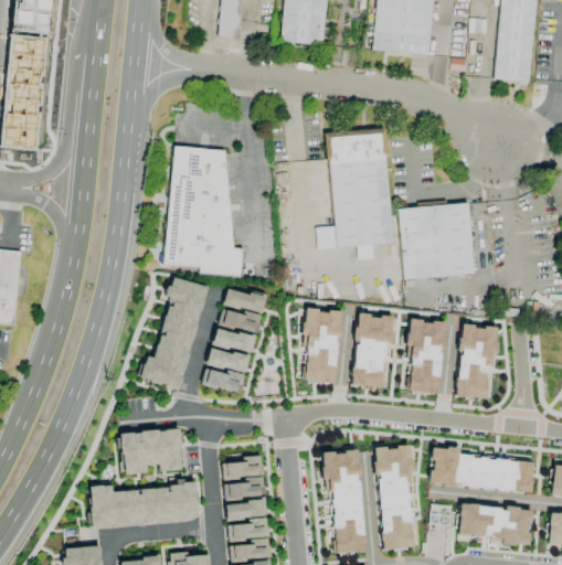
[(244,0),(242,38),(219,35),(221,0),(244,0)]
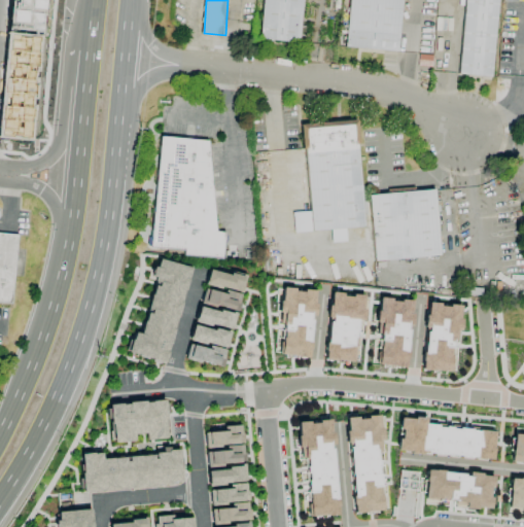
[(266,0),(305,0),(302,40),(263,37),(266,0)]
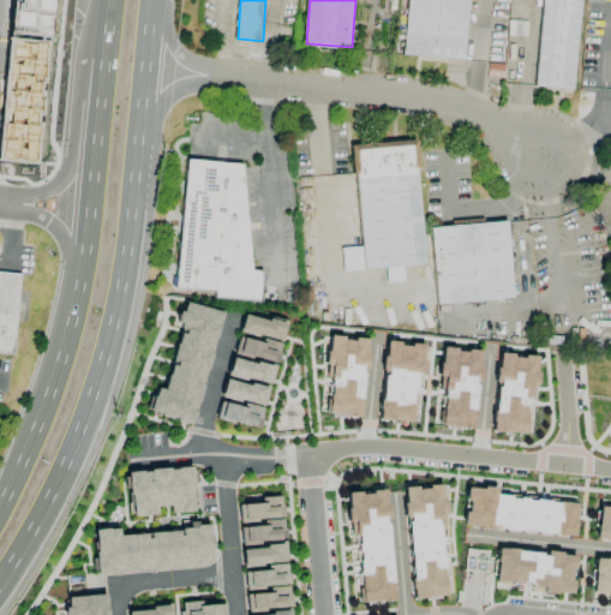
[(411,0),(471,0),(466,59),(406,54),(411,0)]
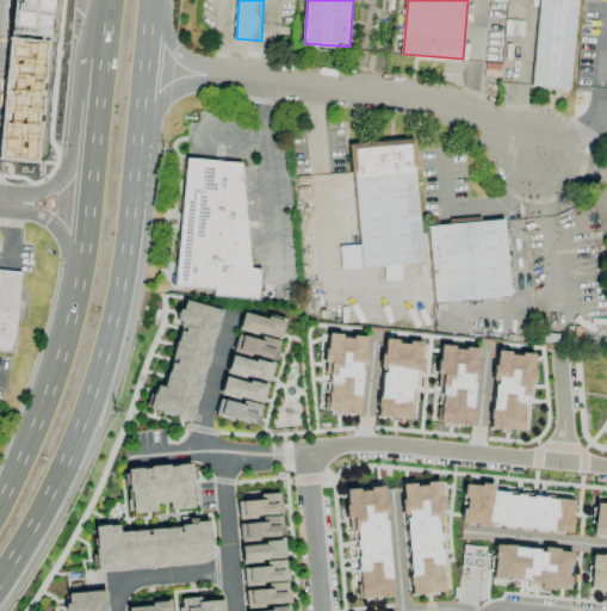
[(542,0),(578,0),(573,88),(534,85),(542,0)]
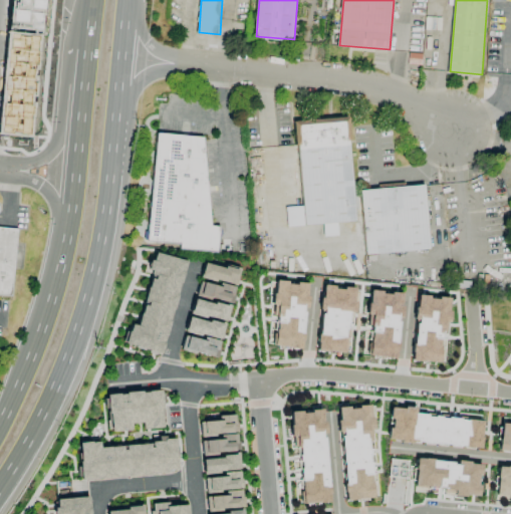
[(297,124),(349,119),(358,221),(287,228),(285,208),(304,207),(297,124)]
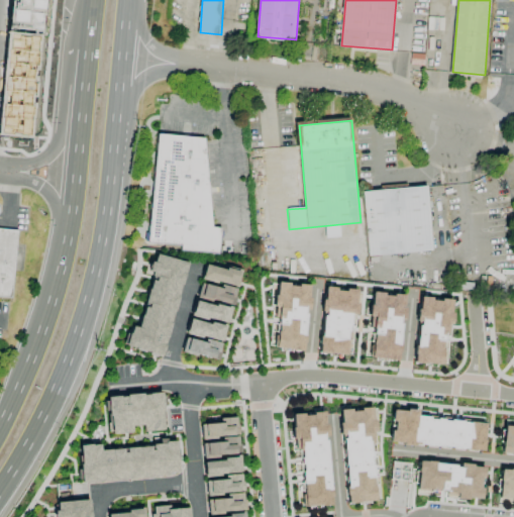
[(161,133),(207,138),(214,227),(221,228),(221,254),(182,251),(183,246),(150,242),(161,133)]
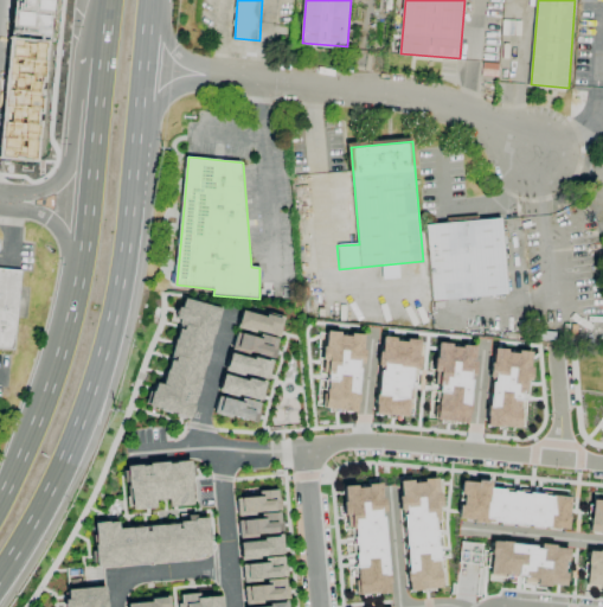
[(427,227),(500,219),(507,294),(434,300),(427,227)]
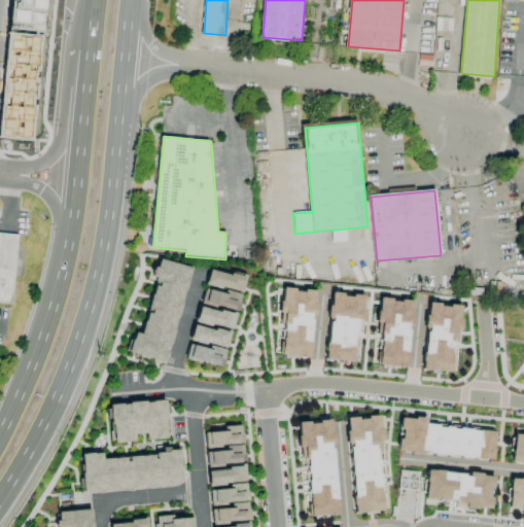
[(0,235),(0,302),(12,304),(20,237),(0,235)]
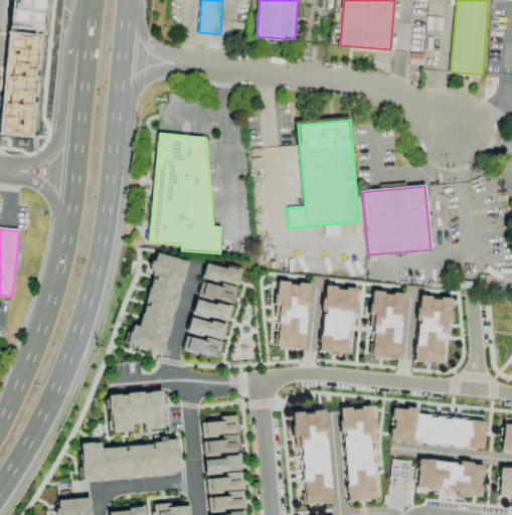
[(128,343),(164,352),(188,262),(157,252),(155,260),(152,259),(148,272),(153,273),(138,325),(133,324),(128,343)]
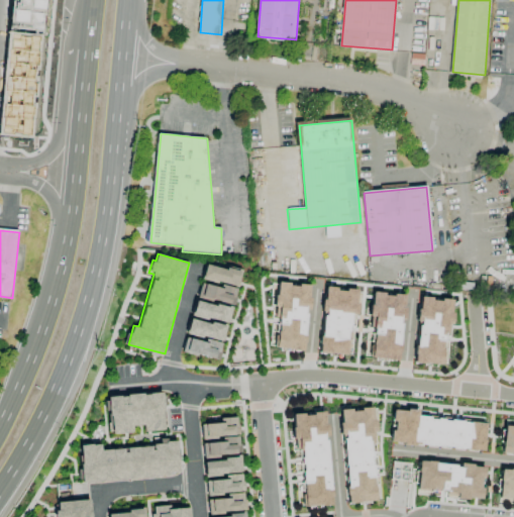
[(209,264),(240,273),(236,287),(205,278),(209,264)]
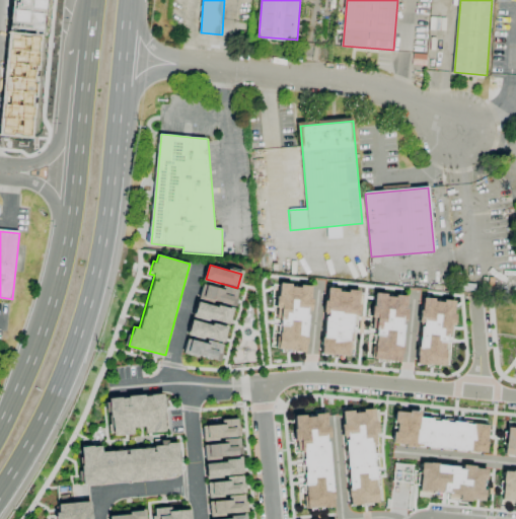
[(206,284),(226,290),(225,293),(234,295),(231,305),(202,297),(206,284)]
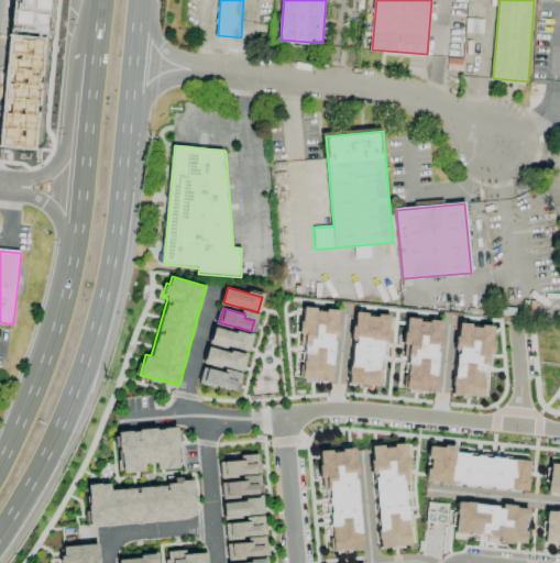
[(332,382),(338,310),(302,308),(299,344),(304,345),(302,379),(332,382)]
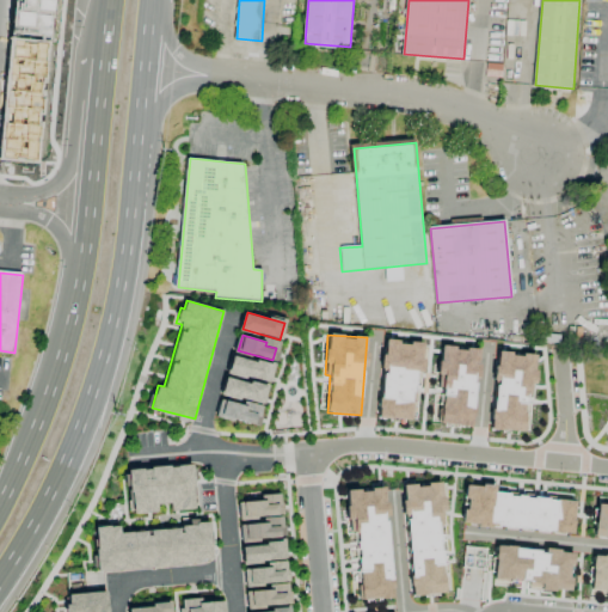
[(473,427),(480,349),(441,346),(436,387),(443,389),(440,423),(473,427)]
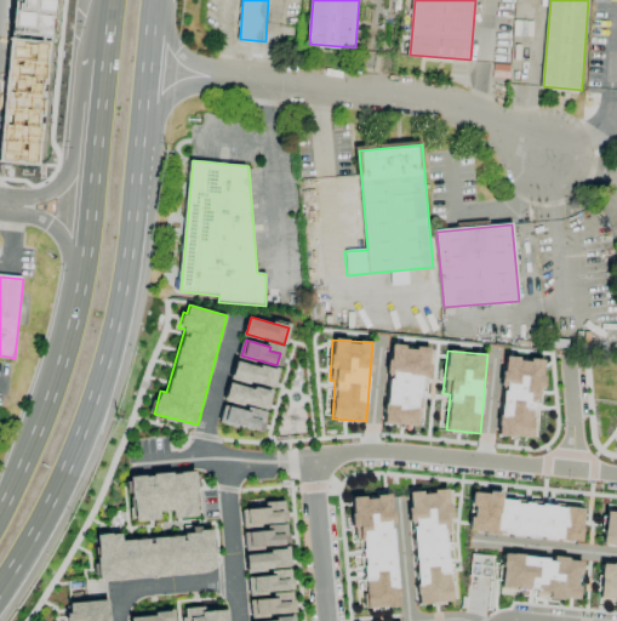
[(538,438),(540,402),(543,402),(546,360),(503,358),(500,436),(538,438)]
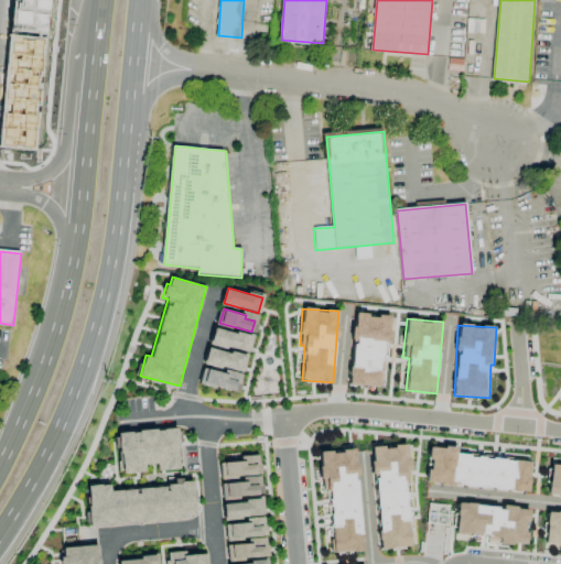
[(255,337),(215,327),(211,344),(250,354),(255,337)]
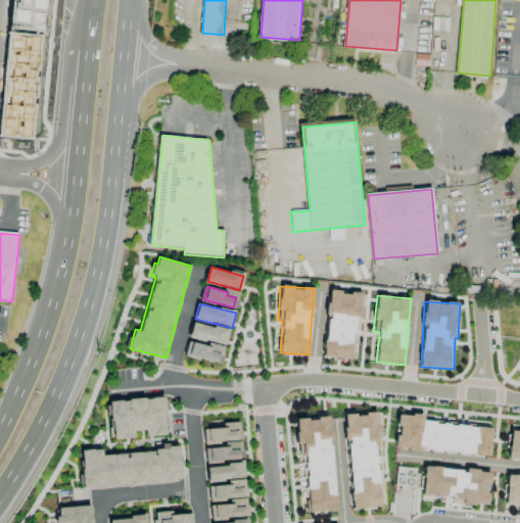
[(226,345),(230,330),(193,322),(190,337),(226,345)]
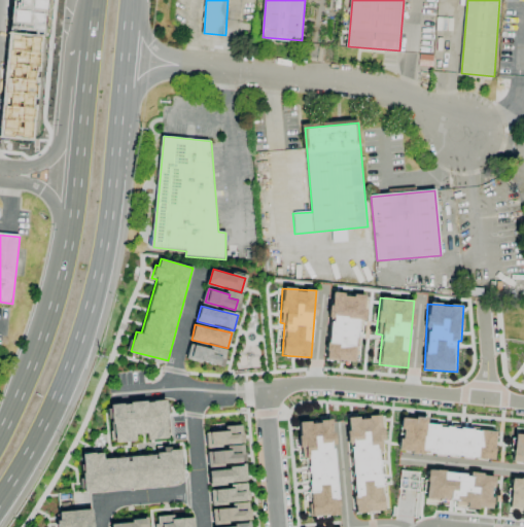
[(228,350),(189,344),(187,359),(224,365),(228,350)]
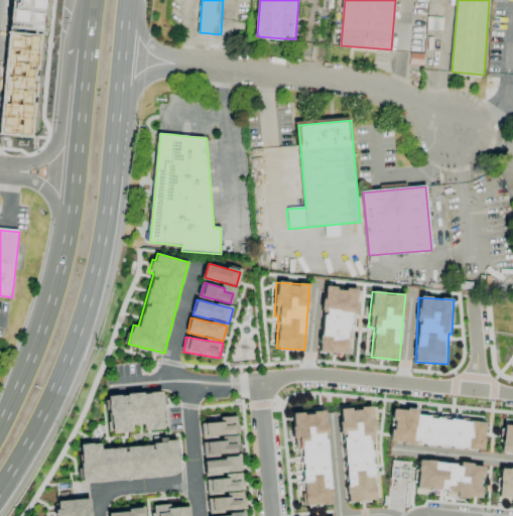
[(109,395),(112,433),(133,431),(133,424),(143,423),(144,430),(165,428),(162,392),(109,395)]
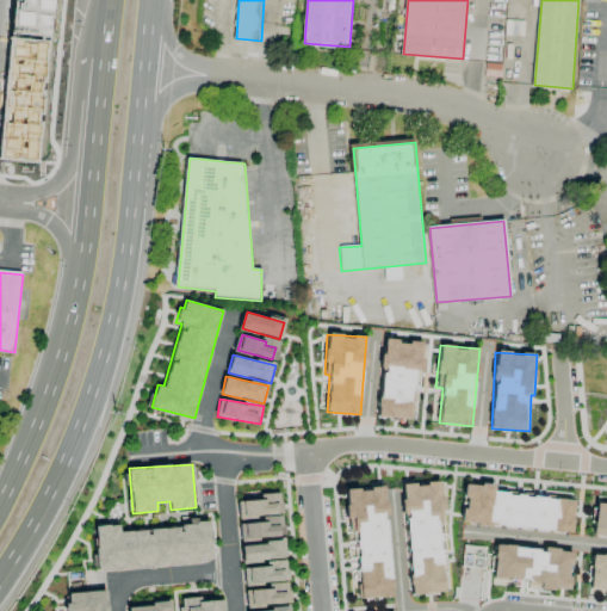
[(412,594),(445,592),(439,523),(446,523),(443,482),(402,485),(412,594)]
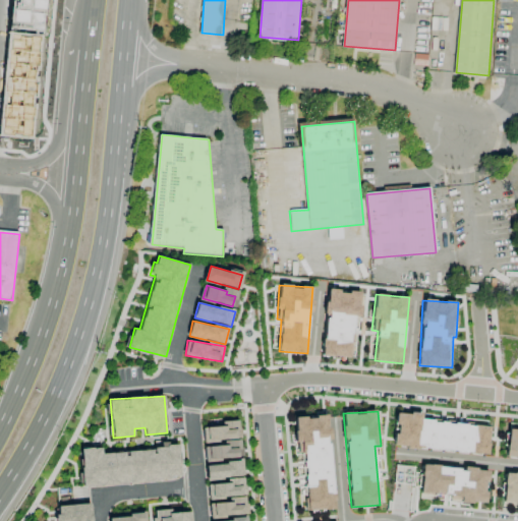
[(335,509),(330,415),(295,417),(297,454),(304,454),(307,510),(335,509)]
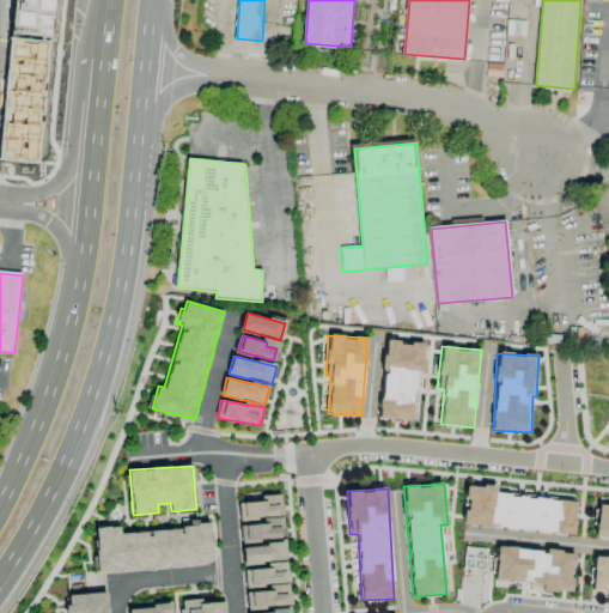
[(574,533),(577,497),(467,491),(464,526),(574,533)]
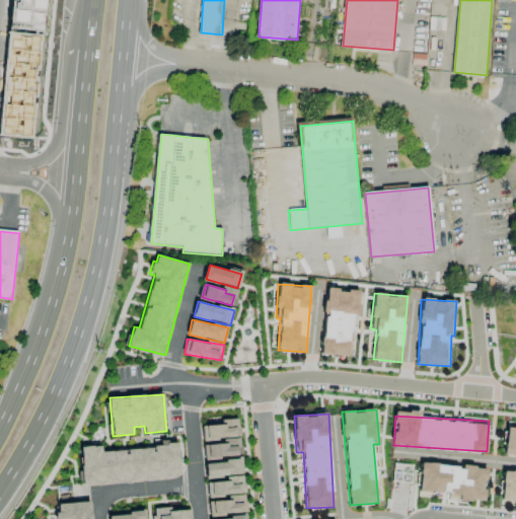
[(221,420),(221,425),(203,426),(204,439),(241,437),(240,419),(221,420)]
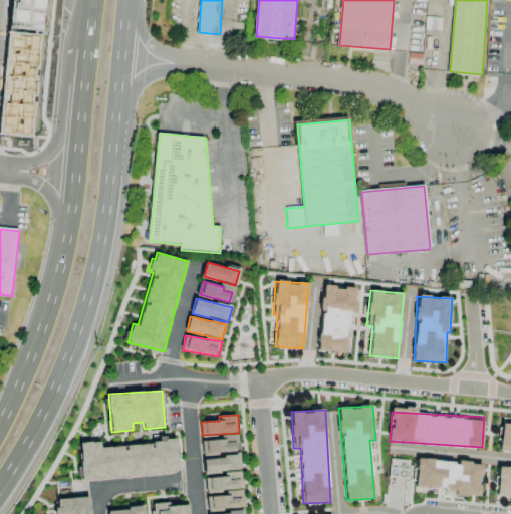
[(510,423),(500,422),(499,438),(498,438),(497,450),(505,451),(505,452),(510,453),(510,423)]
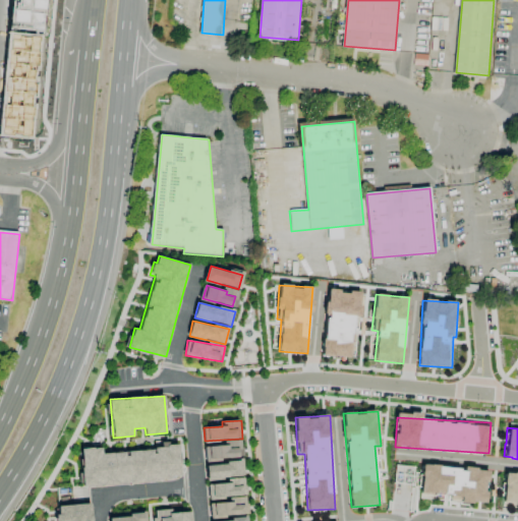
[(244,458),(243,440),(224,440),(224,446),(206,446),(206,459),(244,458)]
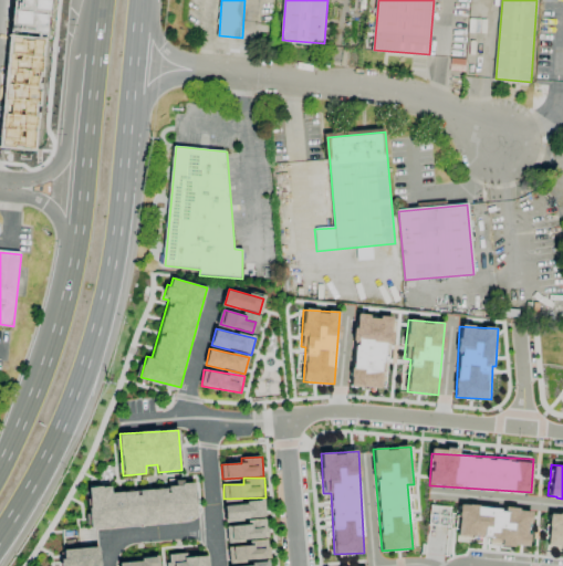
[(195,485),(112,490),(111,486),(89,488),(91,528),(197,522),(195,485)]
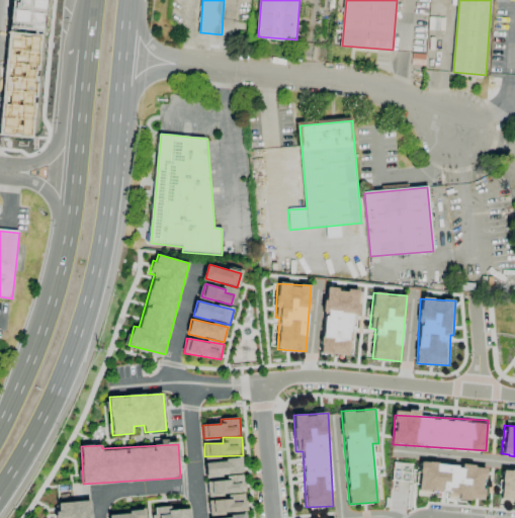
[(245,472),(243,457),(204,462),(206,478),(245,472)]
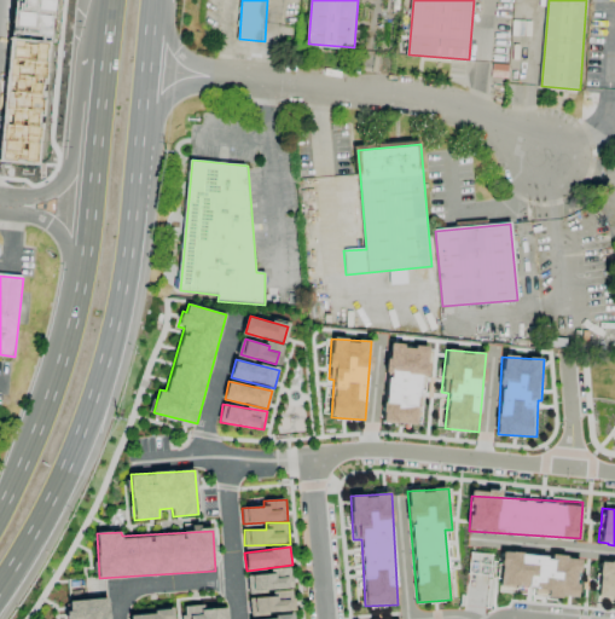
[(500,584),(535,588),(535,595),(578,599),(580,557),(552,556),(503,553),(500,584)]
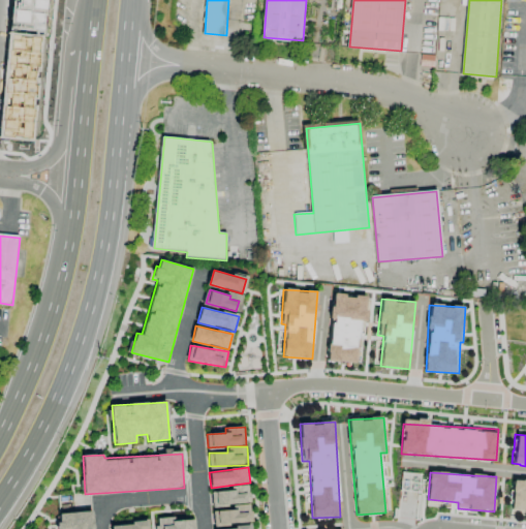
[(512,509),(525,509),(525,481),(514,480),(512,509)]
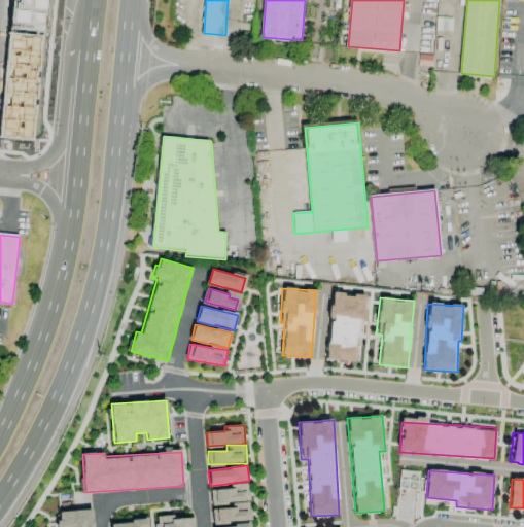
[(213,522),(251,521),(250,483),(228,483),(228,489),(211,489),(212,506),(213,522)]
